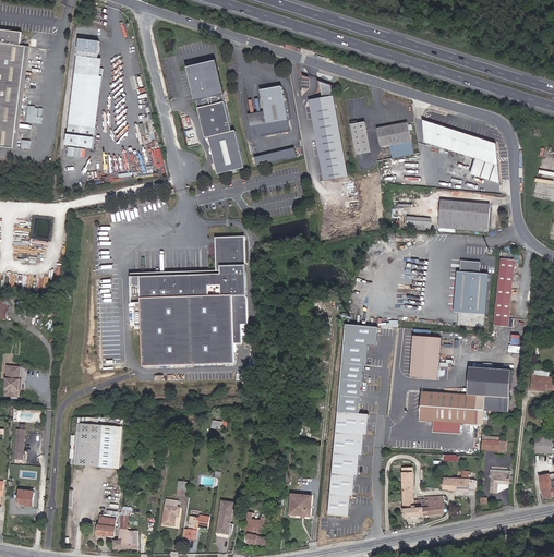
[(0,146),(12,147),(25,47),(21,46),(22,33),(0,31),(0,146)]
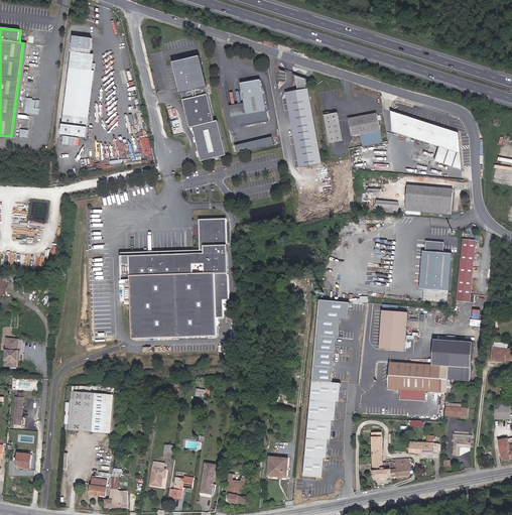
[(93,38),(73,35),(59,133),(86,138),(94,71),(92,71),(94,54),(90,53),(93,38)]
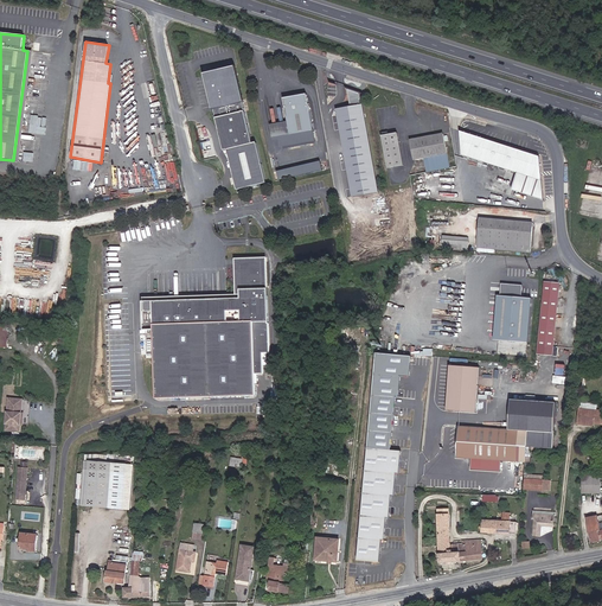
[(248,142),(234,76),(217,68),(210,69),(203,75),(202,81),(218,148),(222,147),(231,187),(261,180),(253,141),(248,142)]
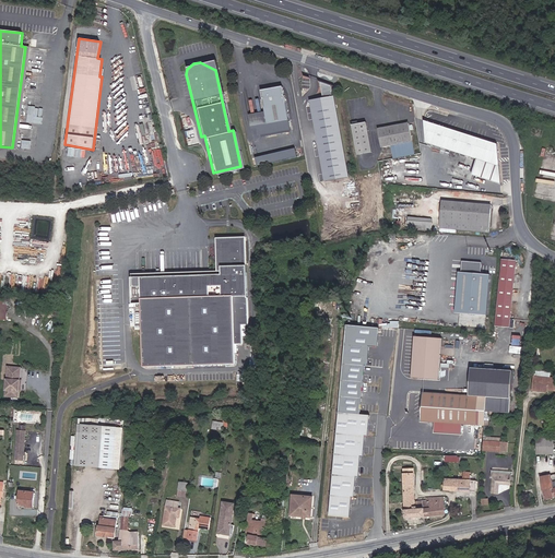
[(287,122),(282,90),(260,93),(263,115),(266,126),(287,122)]
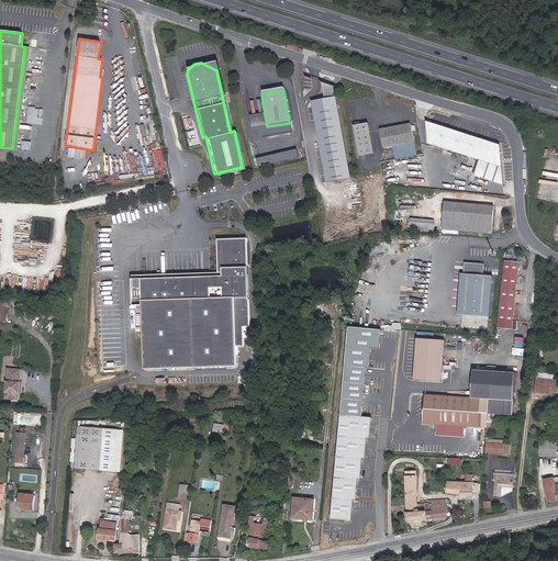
[(335,97),(310,101),(324,181),(348,177),(335,97)]
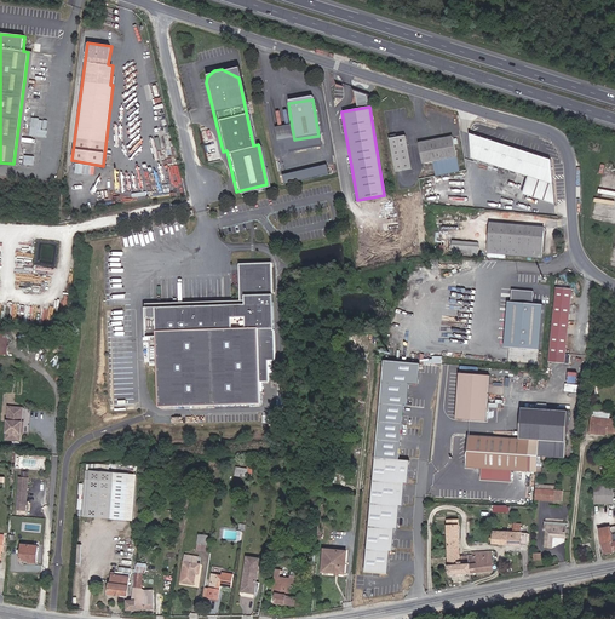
[(294,139),(292,127),(268,131),(270,144),(294,139)]
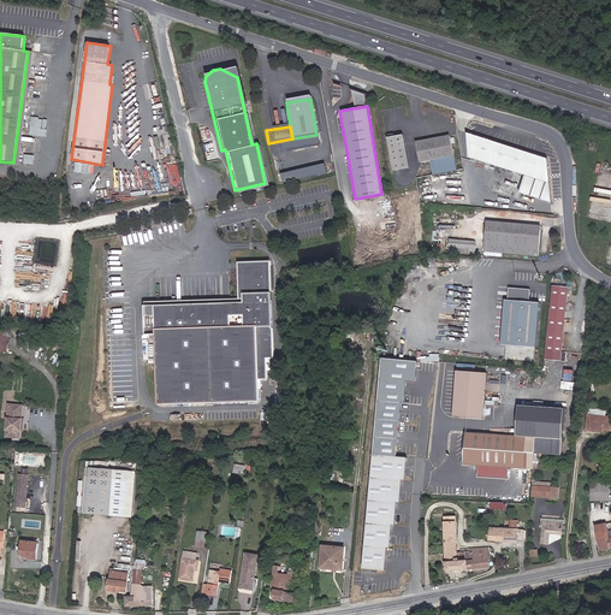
[(547,158),(467,132),(468,158),(523,176),(518,191),(551,202),(547,158)]
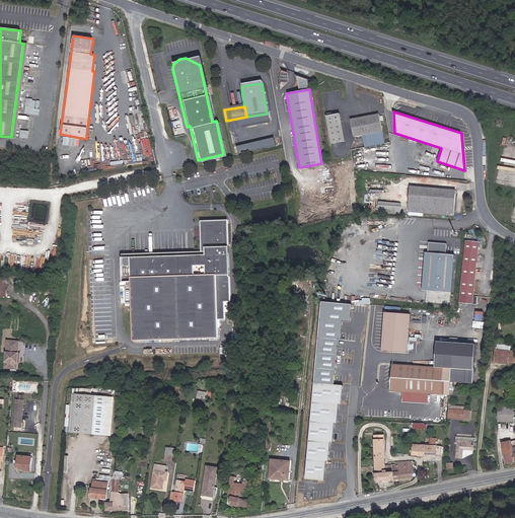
[(339,114),(324,116),(329,144),(344,141),(339,114)]
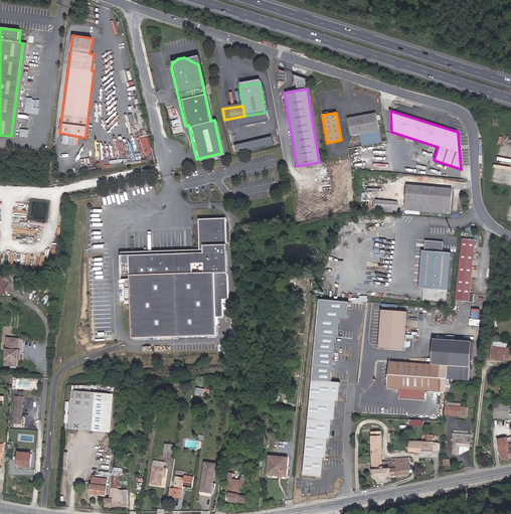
[(374,113),(347,117),(349,137),(378,131),(374,113)]
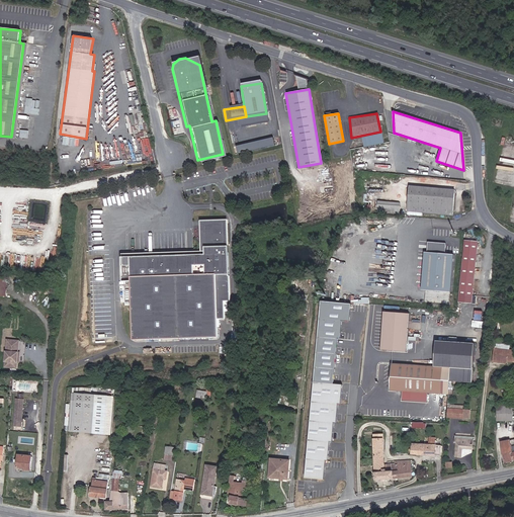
[(271,137),(234,145),(235,153),(273,145),(271,137)]
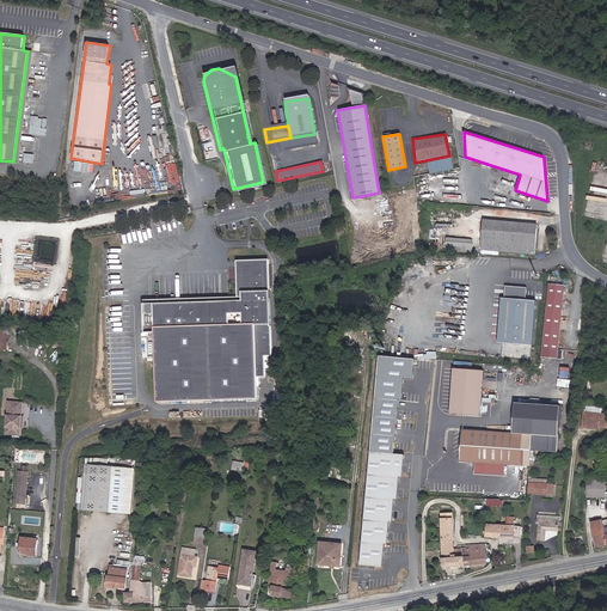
[(537,222),(480,219),(479,249),(534,252),(537,222)]
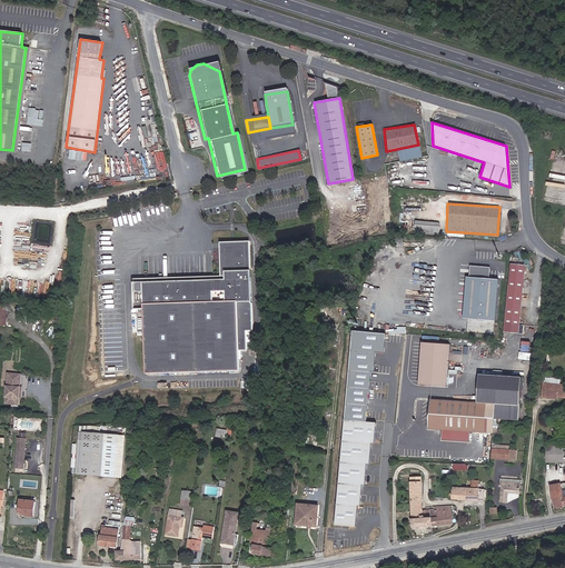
[(436,233),(437,221),(412,219),(410,231),(436,233)]
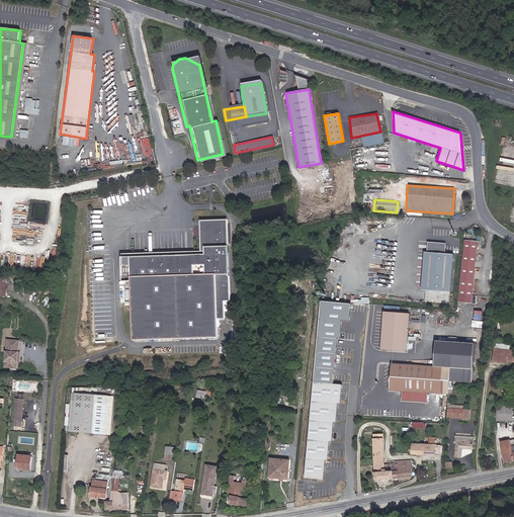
[(226,220),(198,220),(200,250),(120,254),(121,281),(131,281),(133,339),(218,337),(218,319),(225,319),(223,302),(230,300),(226,220)]
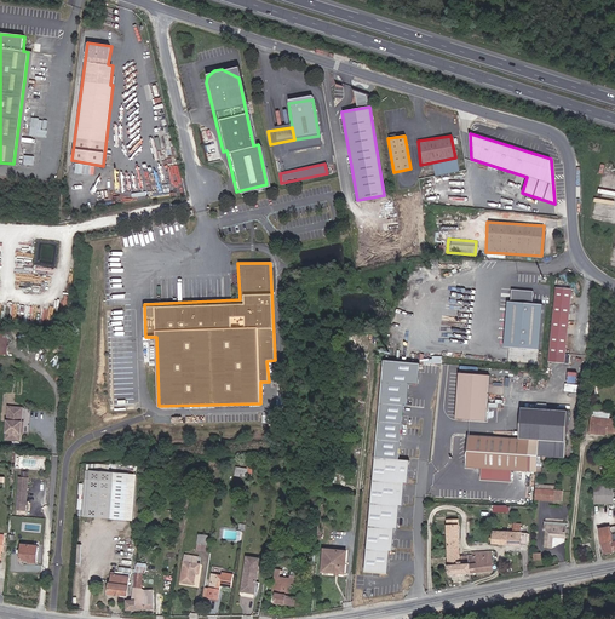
[(529,296),(507,293),(506,305),(504,305),(499,351),(534,354),(538,309),(528,308),(529,296)]
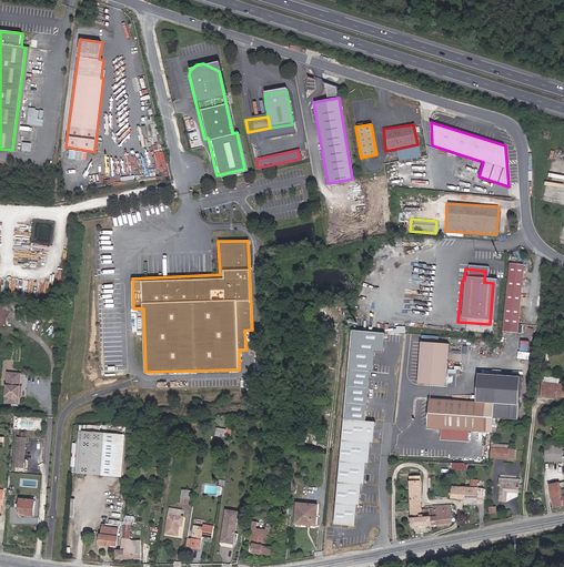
[(515,338),(521,270),(506,269),(501,337),(515,338)]
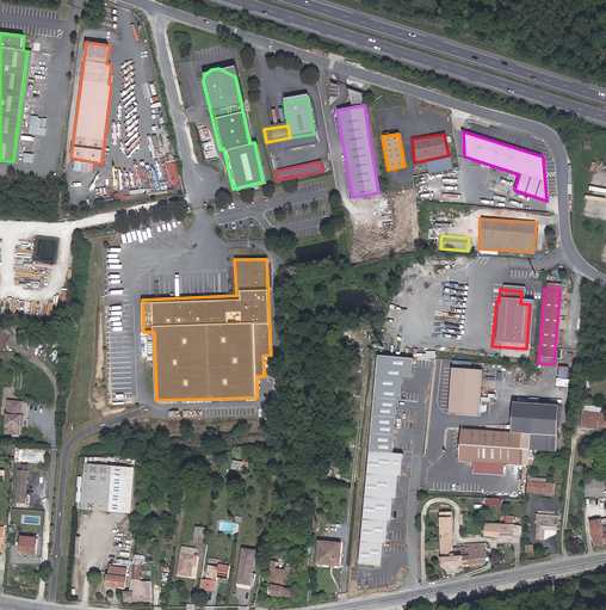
[(481,370),(452,367),(449,411),(478,414),(481,370)]
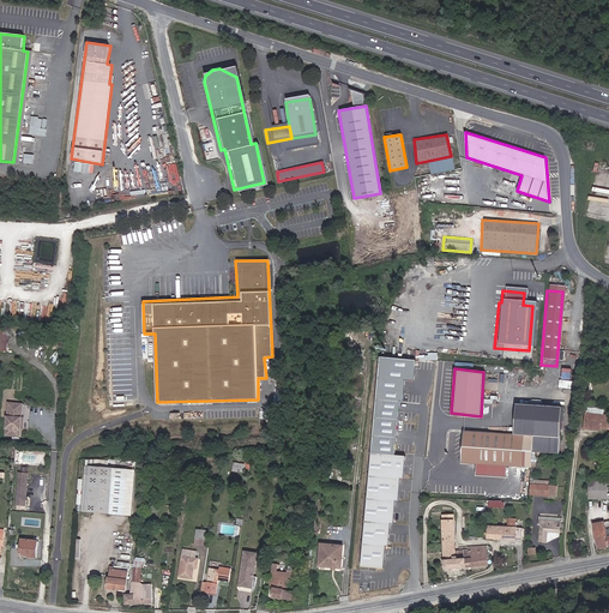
[(558,442),(560,406),(512,401),(510,430),(508,430),(508,427),(504,426),(504,430),(476,427),(470,427),(469,454),(468,460),(477,461),(483,461),(482,473),(505,474),(506,463),(529,464),(531,439),(558,442)]
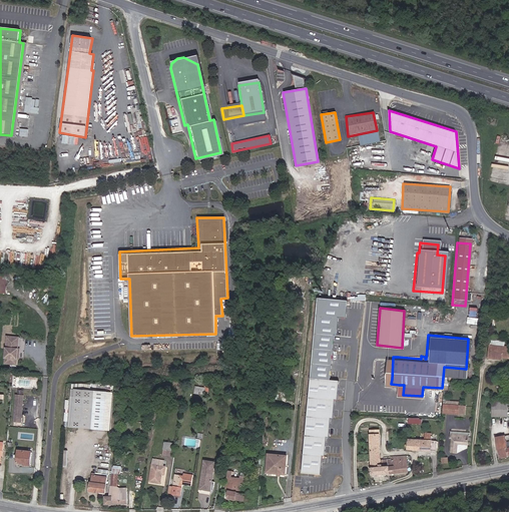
[(14,352),(14,348),(15,342),(13,342),(13,336),(4,336),(1,363),(13,364),(13,359),(14,359),(16,358),(16,353),(15,352),(14,352)]
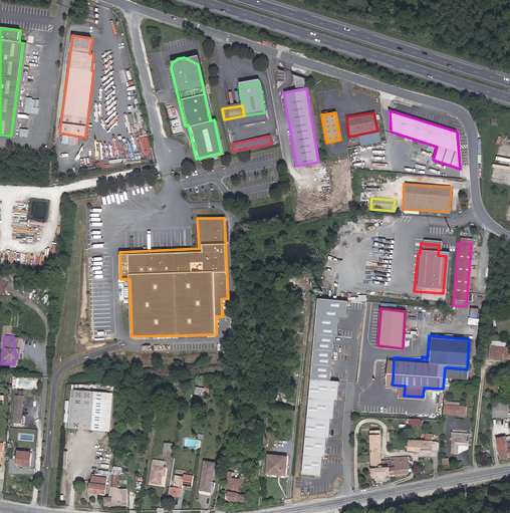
[(509,354),(509,346),(489,344),(487,358),(501,361),(501,358),(509,359),(509,354)]
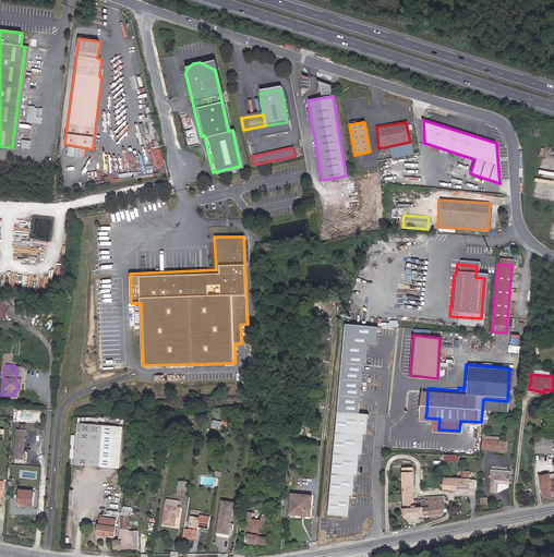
[(334,409),(325,512),(345,515),(347,494),(349,494),(351,473),(354,474),(356,453),(359,453),(360,433),(363,433),(364,412),(334,409)]
